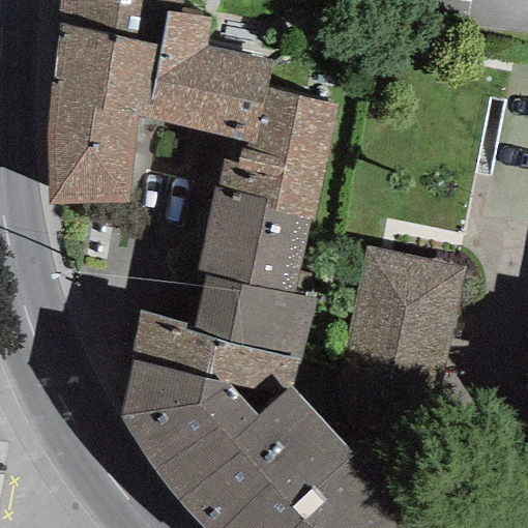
[(60,0),(58,22),(162,46),(170,8),(183,11),(185,0),(60,0)]
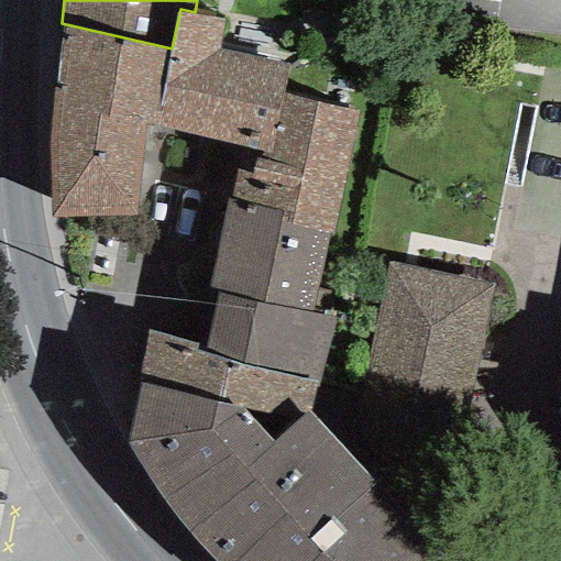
[(195,12),(180,9),(172,48),(155,127),(260,149),(273,151),(285,92),(292,64),(218,48),(224,18),(195,12)]
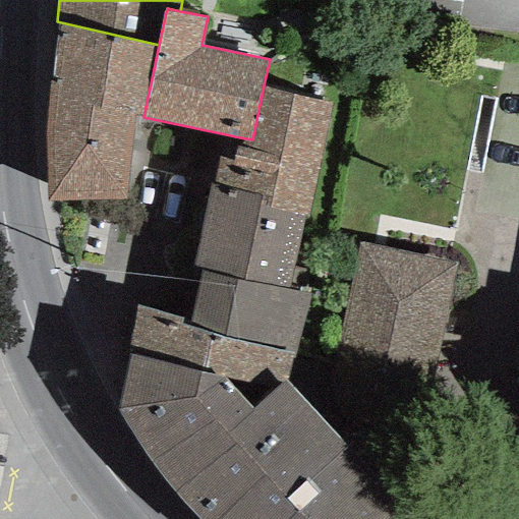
[(143,117),(159,45),(57,21),(46,132),(50,198),(128,196),(134,113),(143,117)]
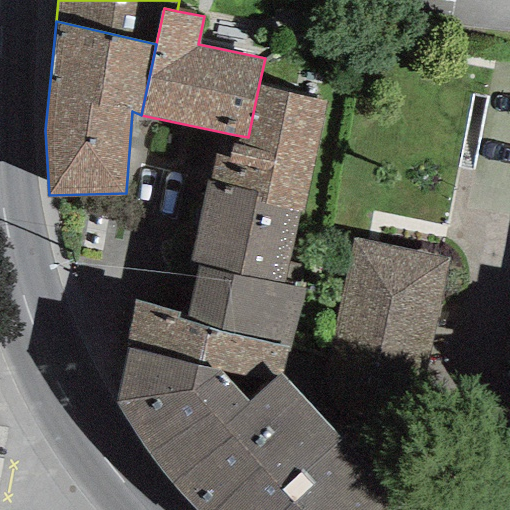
[(328,100),(259,84),(248,137),(236,135),(231,154),(216,151),(210,179),(269,192),(266,204),(302,212),(328,100)]
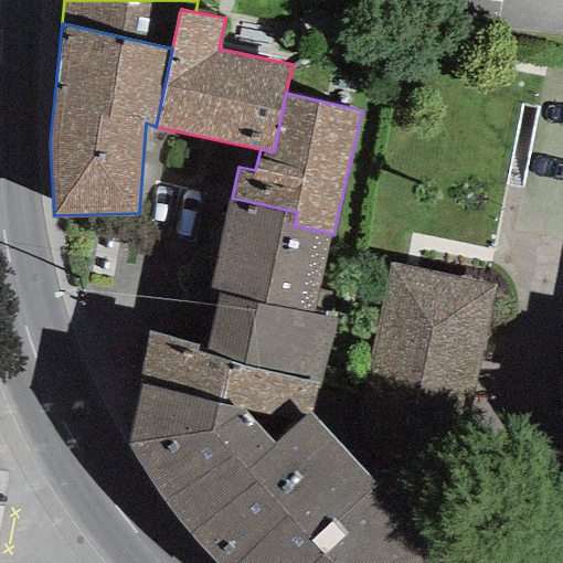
[(297,212),(232,198),(210,287),(219,289),(312,312),(333,234),(294,225),(297,212)]
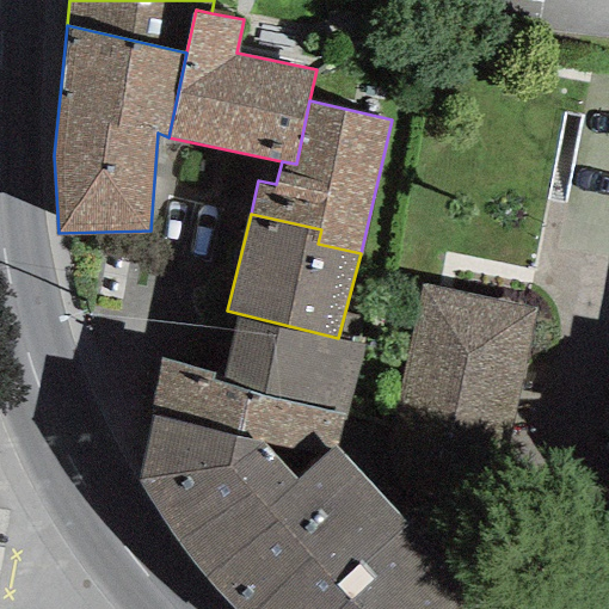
[(508,430),(534,306),(423,283),(398,407),(508,430)]
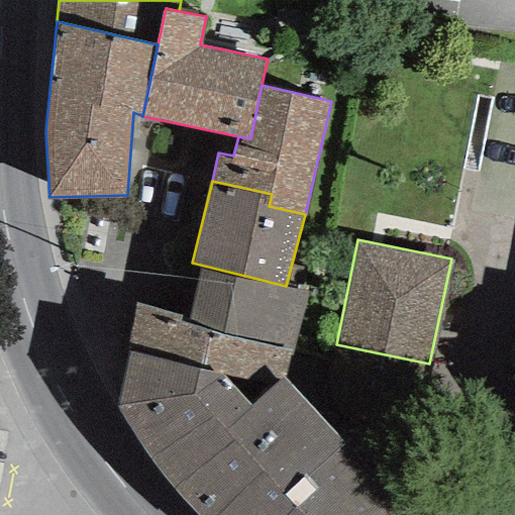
[(286,286),(200,265),(188,315),(186,323),(294,348),(307,291),(286,286)]
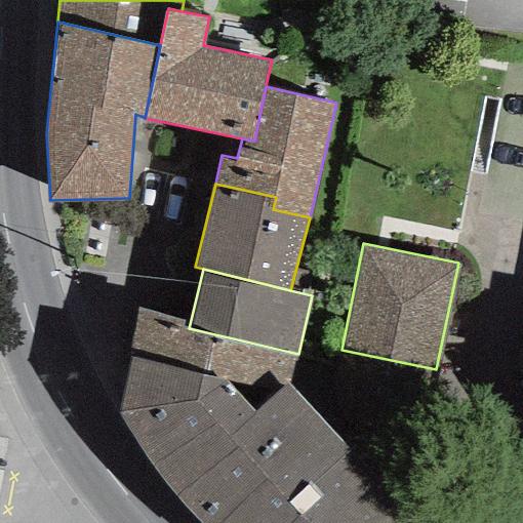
[(191,320),(139,305),(131,353),(133,356),(228,377),(255,411),(287,379),(298,354),(189,328),(191,320)]
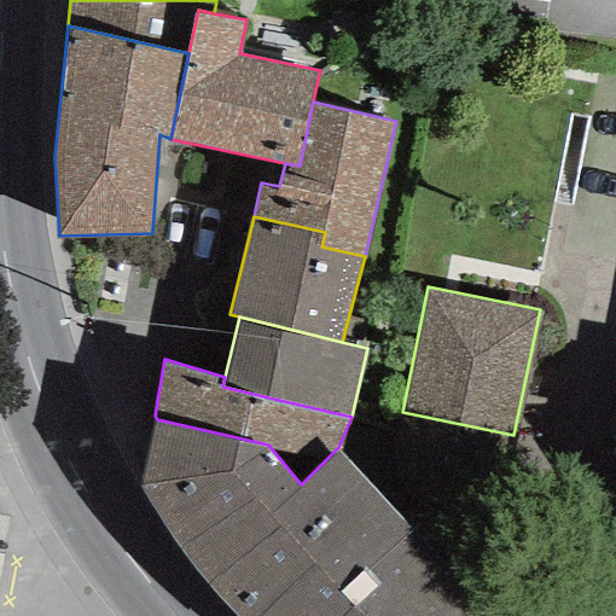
[(472,615),(483,605),(338,447),(301,484),(268,445),(157,419),(140,486),(242,615),(472,615)]
